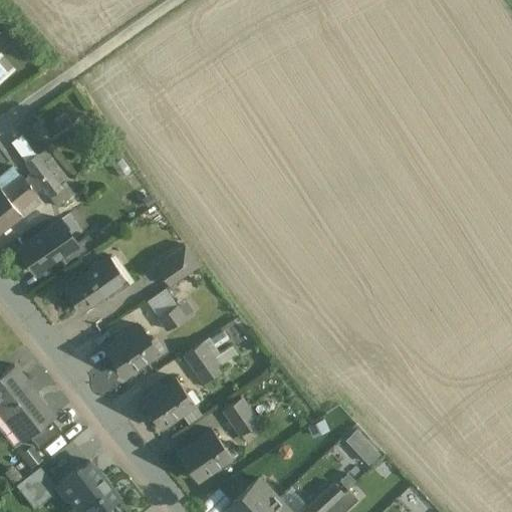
[(36,158),(21,138),(11,146),(26,166),(36,158)]
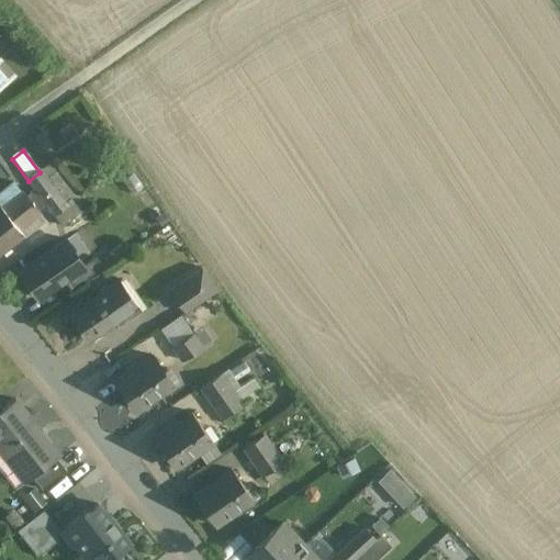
[(51,180),(43,170),(40,172),(29,181),(42,199),(56,188),(64,181),(58,175),(51,180)]
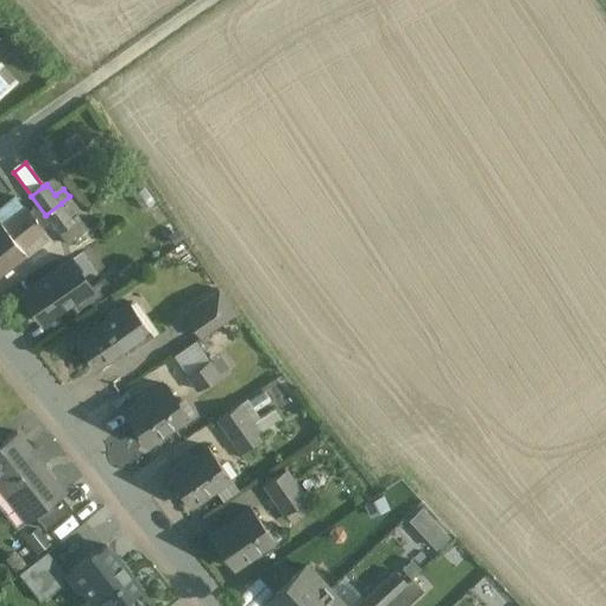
[(61,203),(45,215),(62,235),(77,225),(61,203)]
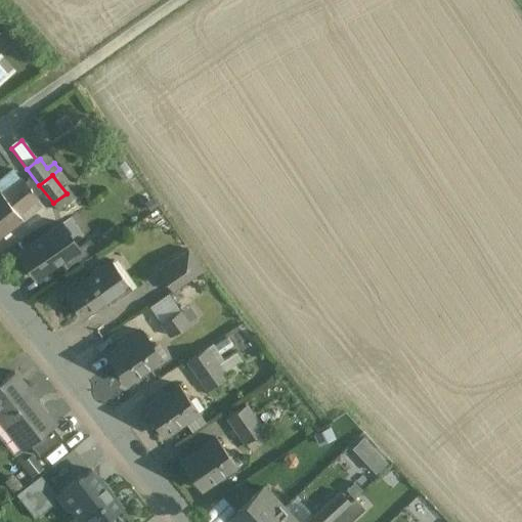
[(1,192),(0,192),(0,216),(12,207),(31,191),(23,180),(3,196),(1,192)]
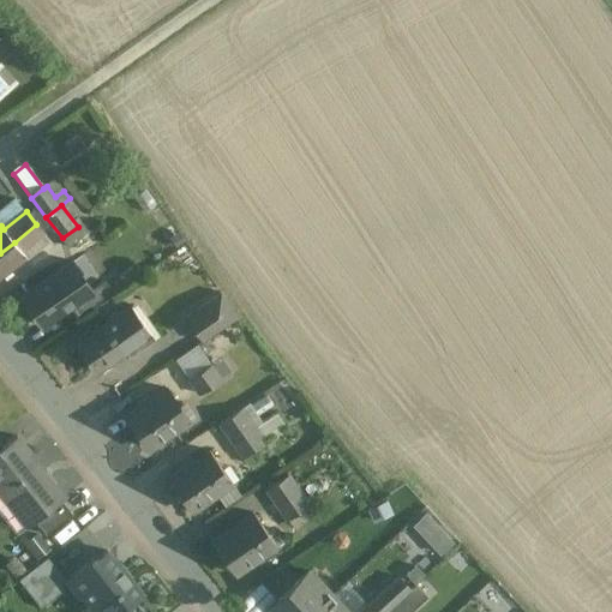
[(15,243),(0,253),(0,280),(28,259),(24,255),(46,237),(36,225),(15,243)]
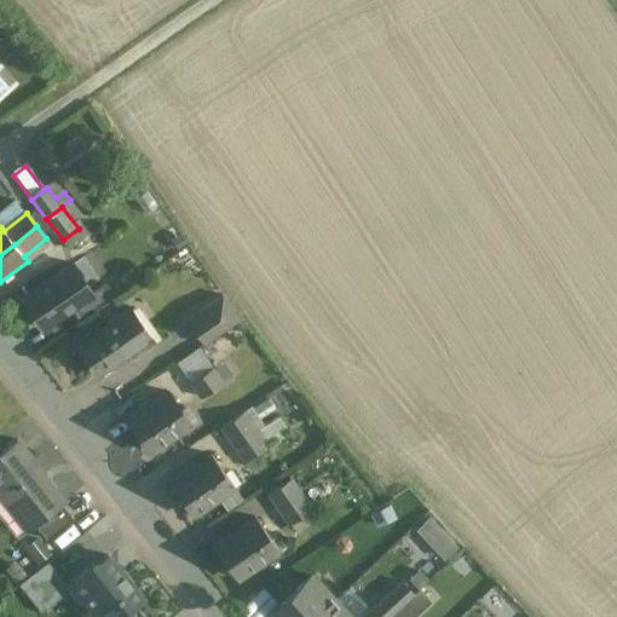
[(75,266),(23,303),(44,332),(73,312),(96,297),(94,294),(75,266)]
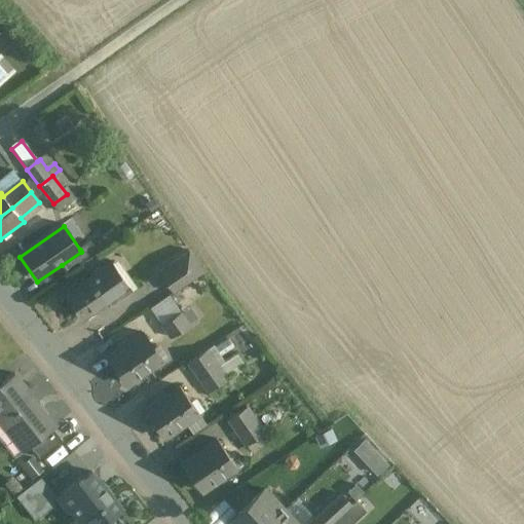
[(100,254),(91,242),(80,250),(81,252),(62,265),(69,275),(100,254)]
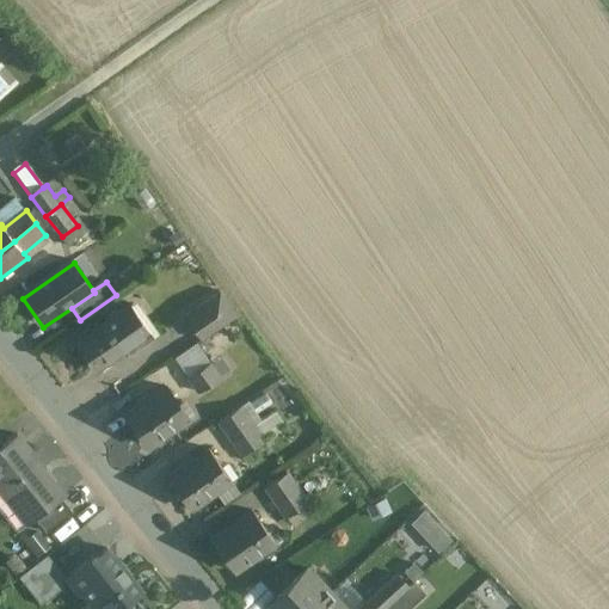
[(222,294),(186,318),(203,342),(239,318),(222,294)]
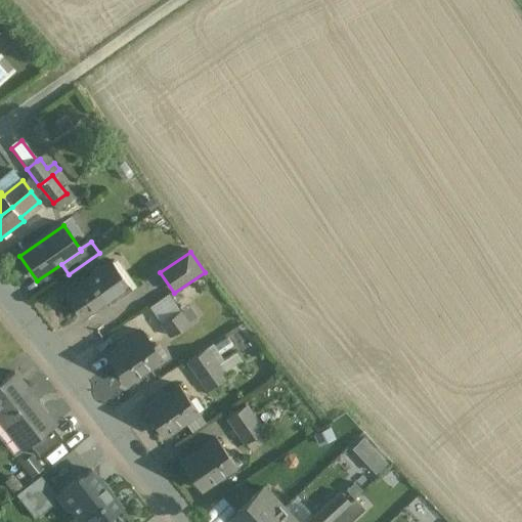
[(113,262),(79,287),(80,288),(67,297),(83,319),(109,301),(113,306),(133,292),(113,262)]
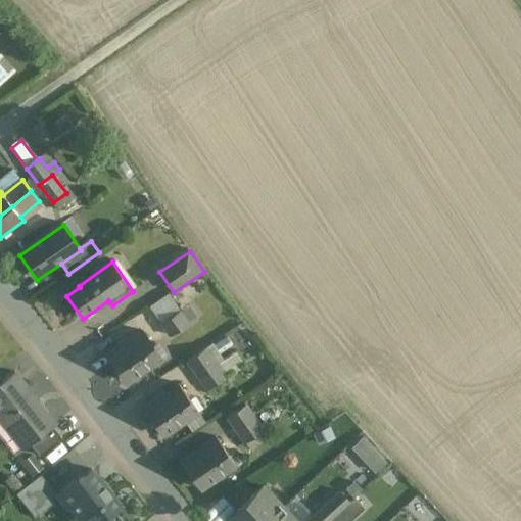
[(182,312),(162,325),(172,338),(190,325),(182,312)]
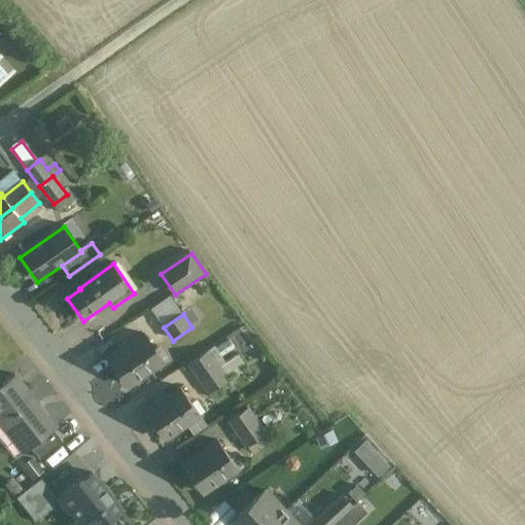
[(145,335),(109,359),(130,388),(165,363),(145,335)]
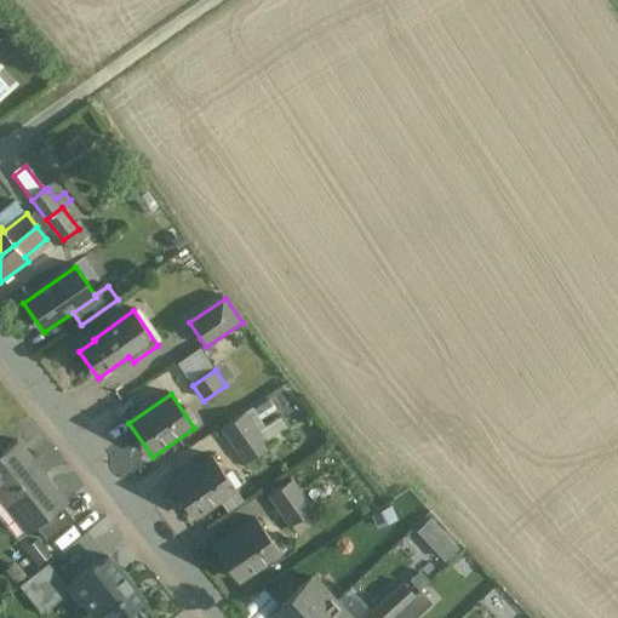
[(259,434),(246,415),(224,429),(236,448),(259,434)]
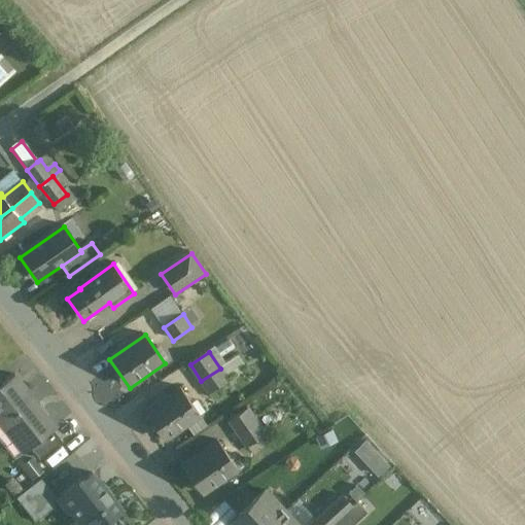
[(220,369),(201,381),(210,394),(229,382),(220,369)]
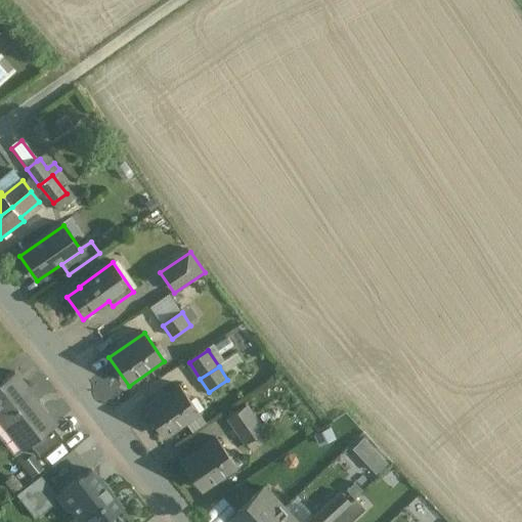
[(16,375),(0,388),(0,408),(27,388),(16,375)]
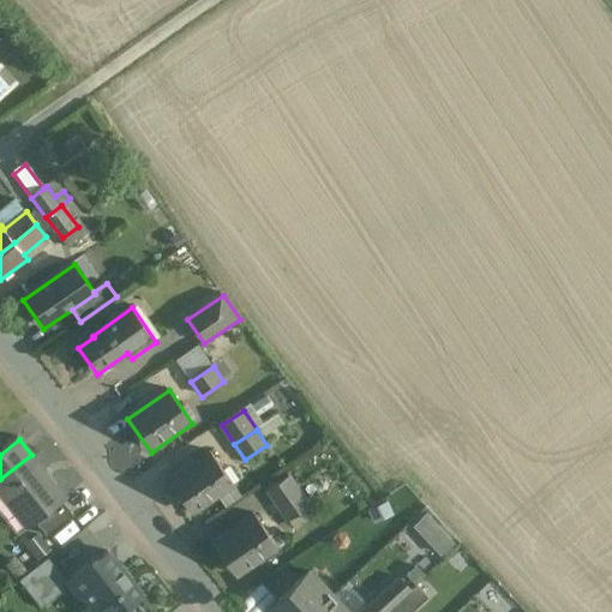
[(213,454),(172,481),(195,514),(235,486),(213,454)]
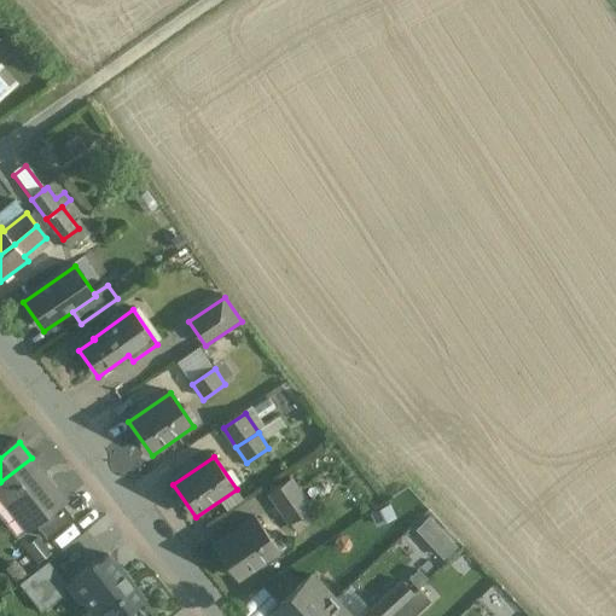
[(32,458),(0,482),(0,493),(32,533),(38,528),(64,506),(65,505),(45,478),(47,477),(32,458)]
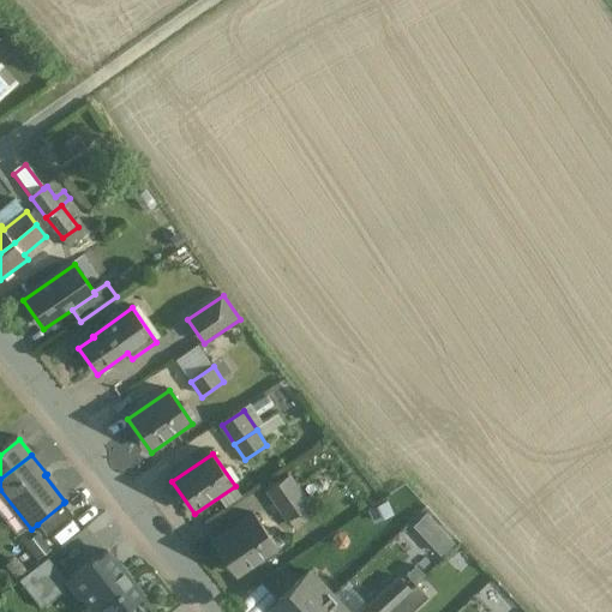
[(291,478),(268,492),(289,523),(311,508),(291,478)]
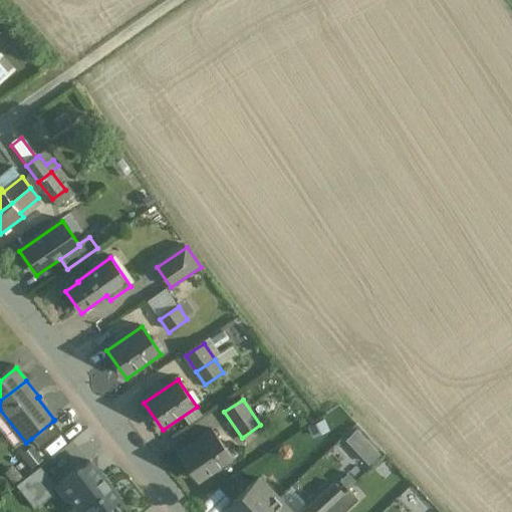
[(53,421),(31,439),(41,451),(62,434),(53,421)]
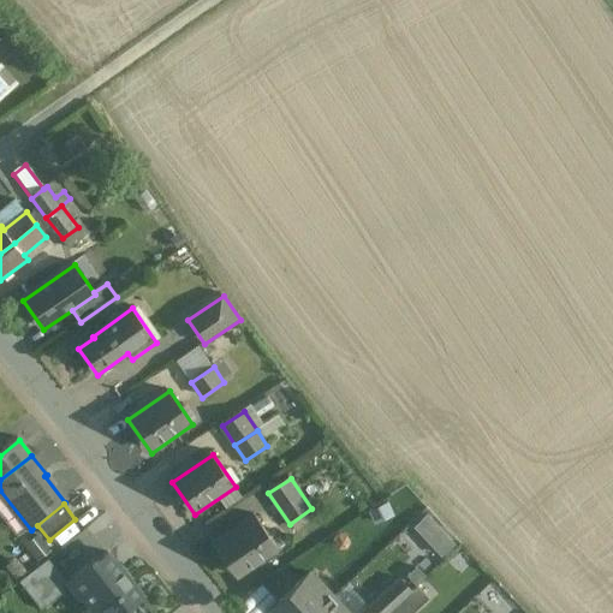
[(416,525),(445,555),(458,542),(430,513),(416,525)]
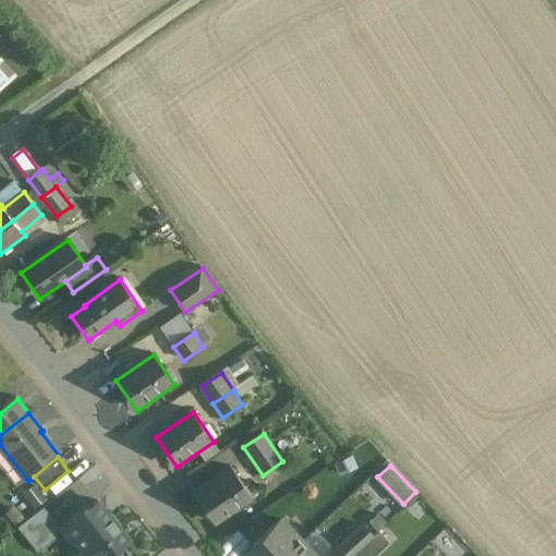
[(232,468),(195,493),(216,523),(253,498),(232,468)]
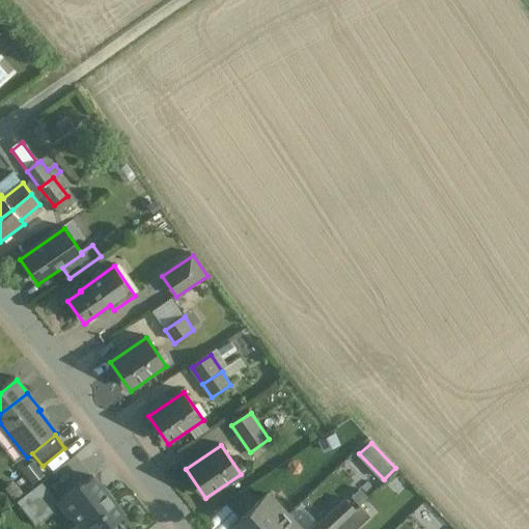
[(108,528),(124,517),(95,479),(84,488),(83,485),(63,501),(84,528),(108,528)]
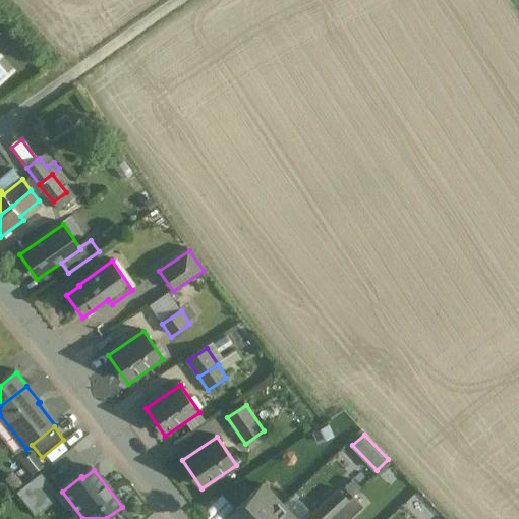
[(55,500),(39,478),(18,495),(35,516),(55,500)]
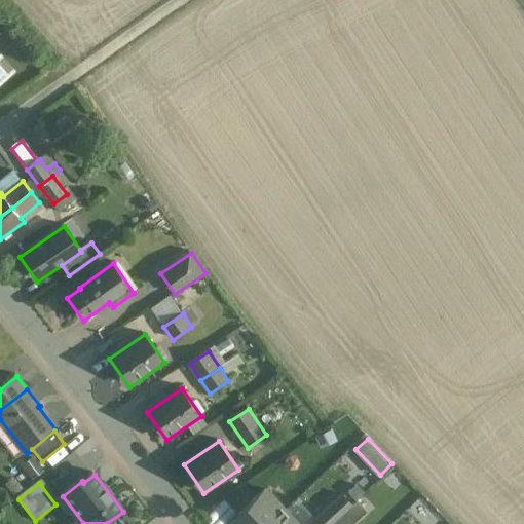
[(236,519),(232,523),(273,523),(286,513),(266,492),(236,519)]
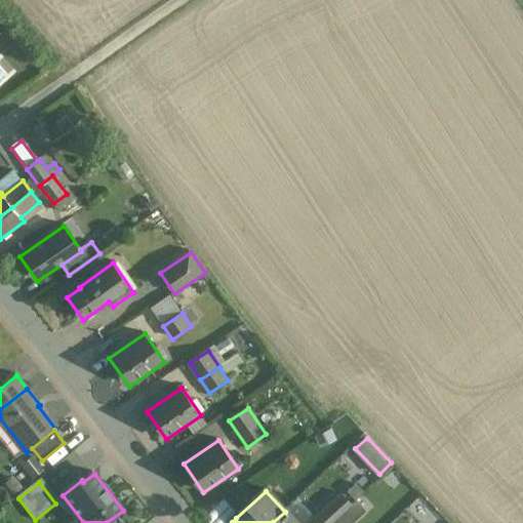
[(343,495),(316,520),(318,522),(332,522),(352,506),(343,495)]
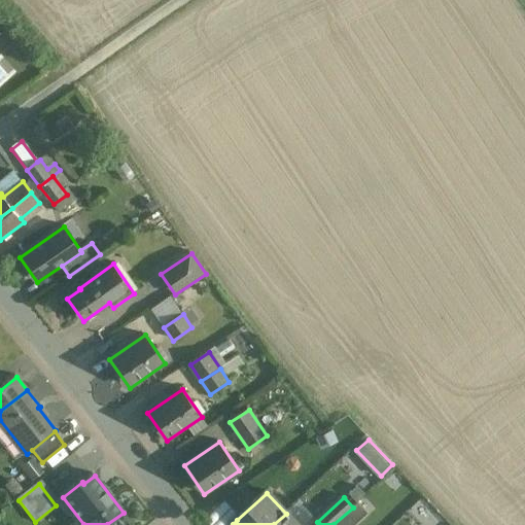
[(353,508),(334,524),(357,524),(369,515),(357,503),(353,508)]
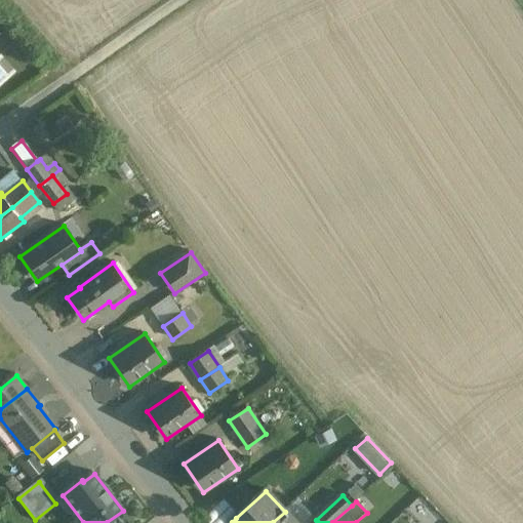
[(236,518),(222,503),(206,517),(211,522),(232,522),(236,518)]
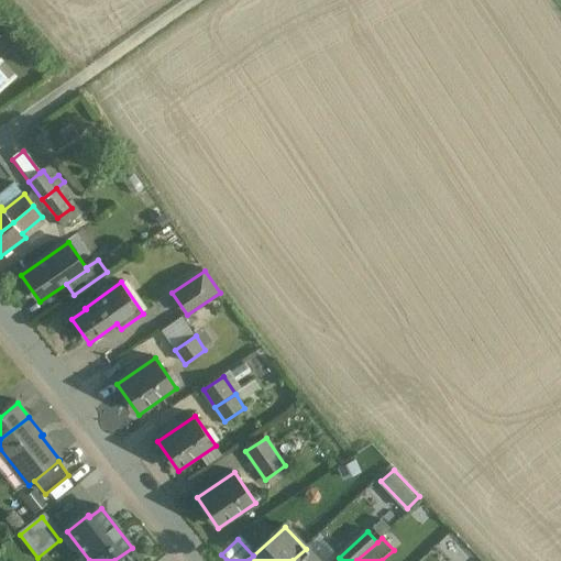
[(316,560),(306,549),(293,560),(316,560)]
